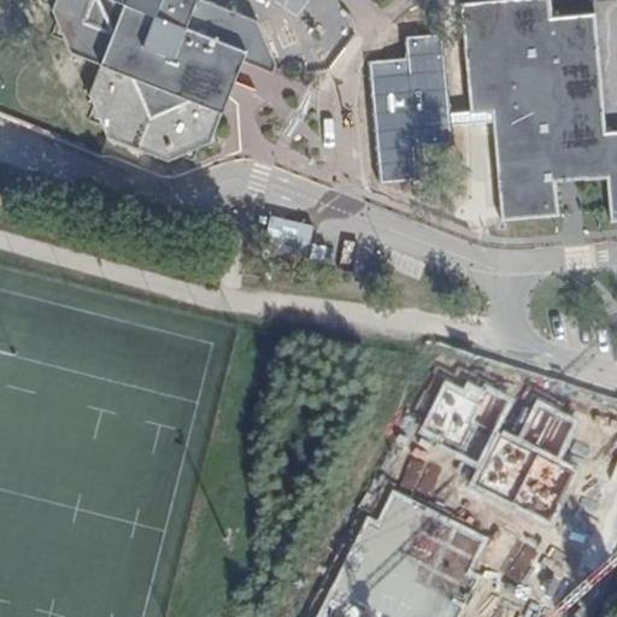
[(53,0),(51,10),(57,24),(70,53),(99,65),(87,95),(106,137),(166,160),(209,142),(240,62),(270,72),(275,62),(258,22),(204,0),(53,0)]
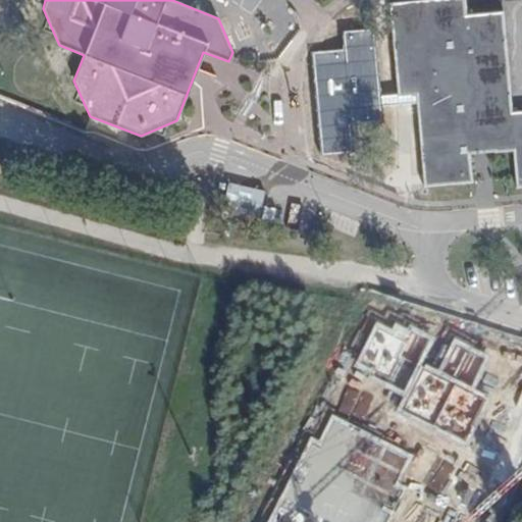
[(414,95),(423,187),(470,183),(468,155),(486,153),(512,151),(517,188),(521,187),(521,111),(511,113),(501,12),(465,14),(463,0),(426,0),(389,4),(398,97),(414,95)]
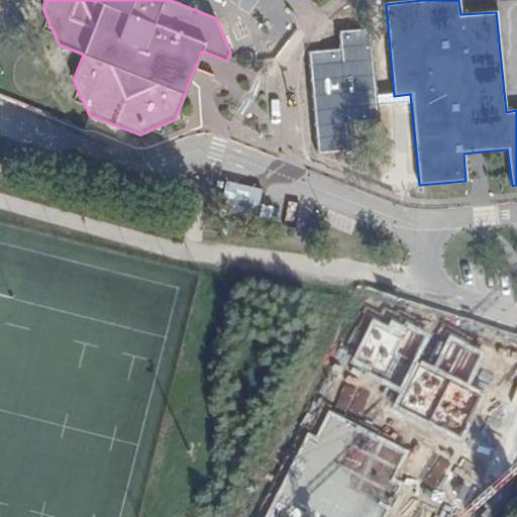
[(176,209),(195,214),(196,208),(187,206),(188,198),(179,197),(176,209)]
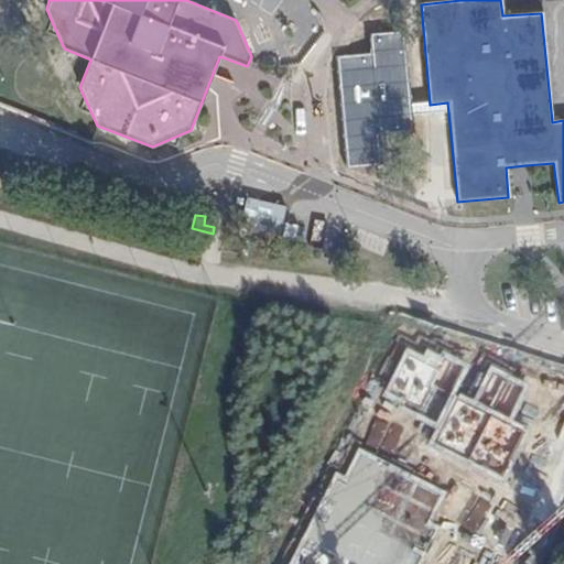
[(422,356),(405,347),(379,401),(438,432),(457,393),(470,365),(442,350),(438,356),(425,349),(422,356)]
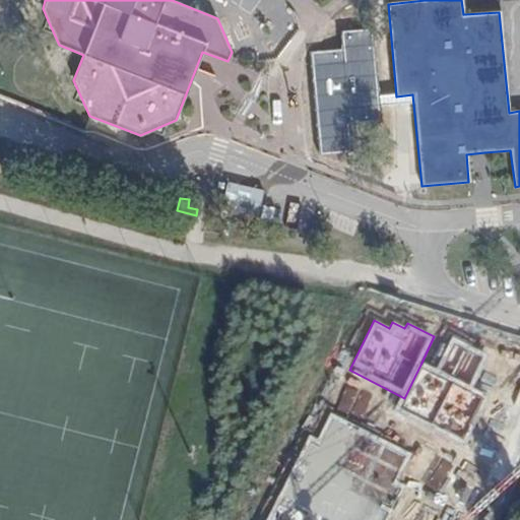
[(451,337),(435,370),(472,388),(489,355),(451,337)]
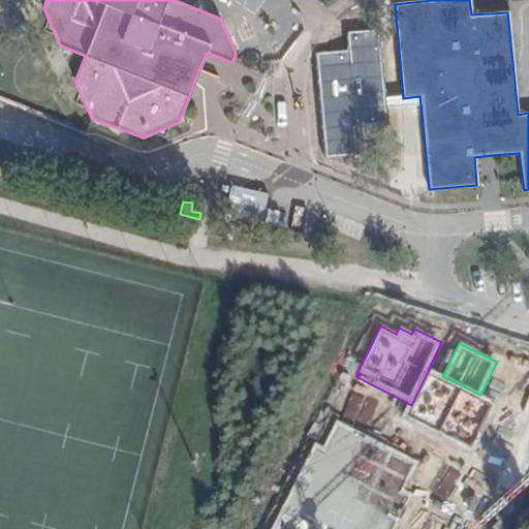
[(442,376),(429,369),(411,405),(404,419),(471,455),(497,403),(480,395),(442,376)]
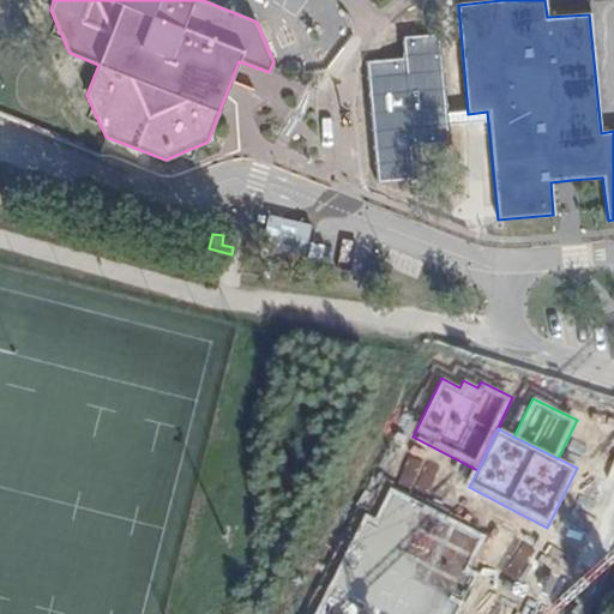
[(486,536),(390,488),(374,518),(365,515),(314,613),(457,613),(477,576),(469,570),(486,536)]
